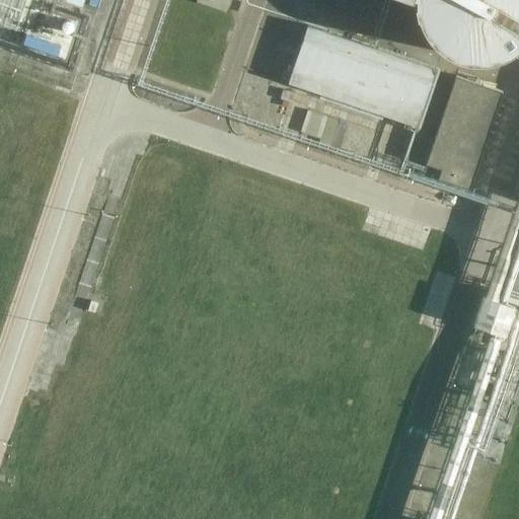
[(198,0),(197,4),(228,14),(232,0),(198,0)]
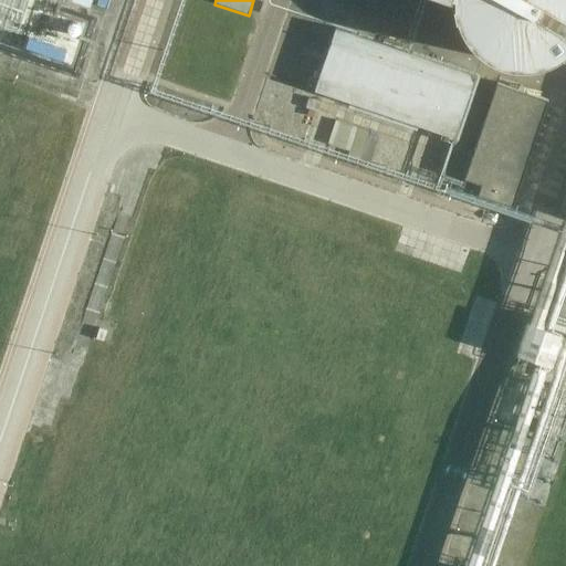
[(531,70),(545,66),(559,61),(565,55),(565,0),(454,0),(456,8),(459,23),(465,37),(474,49),(486,59),(500,65),(515,70),(531,70)]
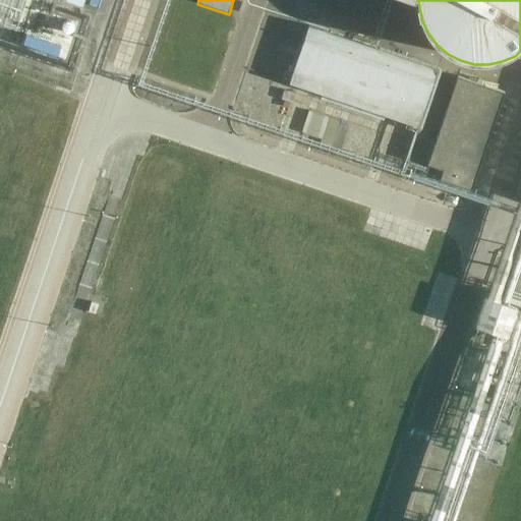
[(310,27),(291,84),(421,129),(441,72),(310,27)]
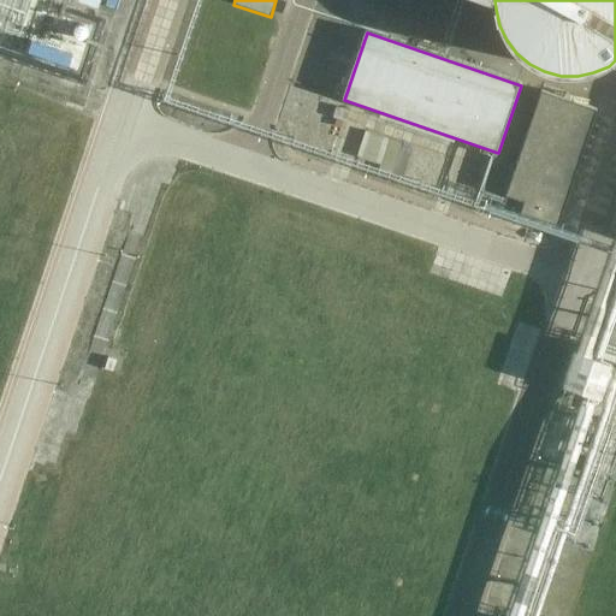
[(556,224),(594,110),(542,92),(507,194),(525,200),(520,212),(556,224)]
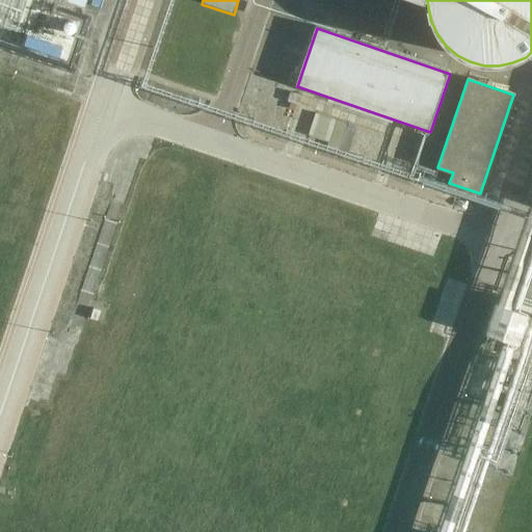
[(329,143),(327,149),(339,153),(348,126),(317,114),(309,137),(329,143)]
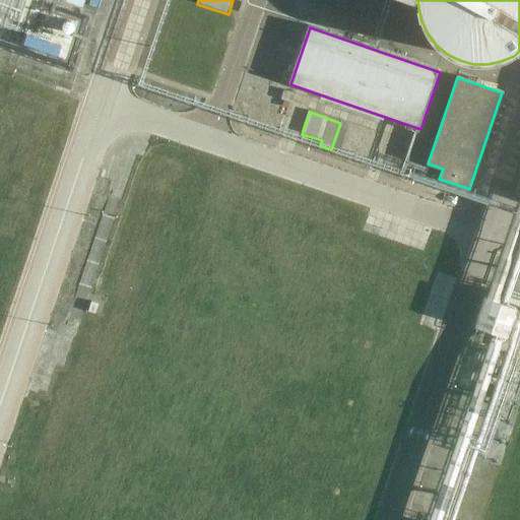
[(507,333),(507,331),(516,304),(484,294),(475,323),(501,331),(507,333)]
